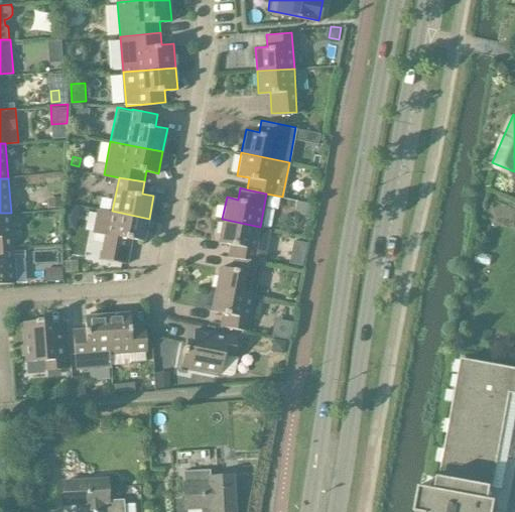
[(62,204),(61,195),(48,196),(49,205),(62,204)]
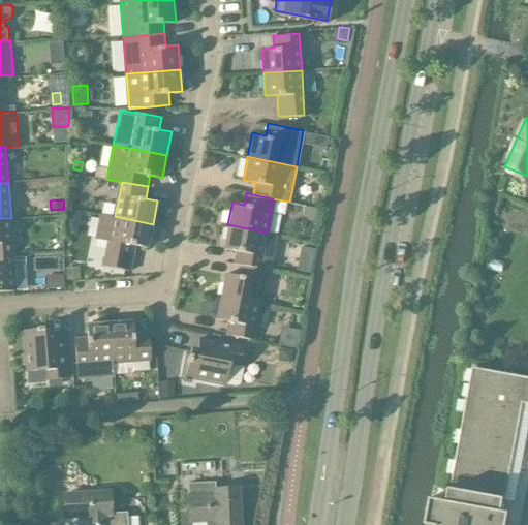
[(79,233),(83,214),(70,211),(66,230),(79,233)]
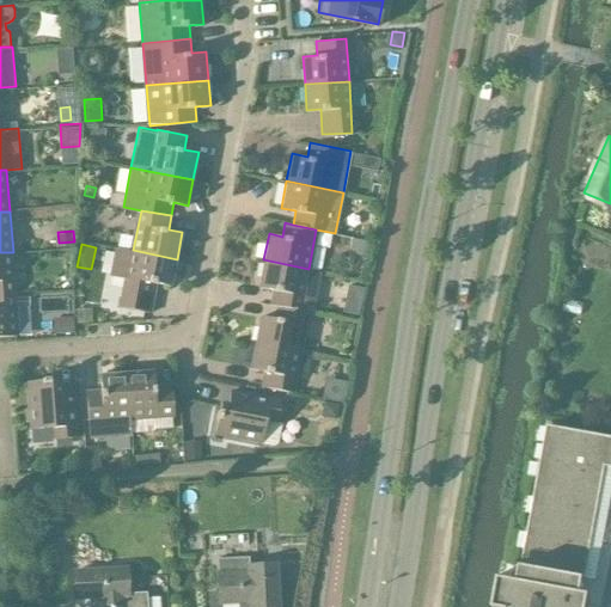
[(171,286),(177,259),(133,250),(115,247),(110,273),(128,276),(122,306),(151,312),(157,282),(171,286)]
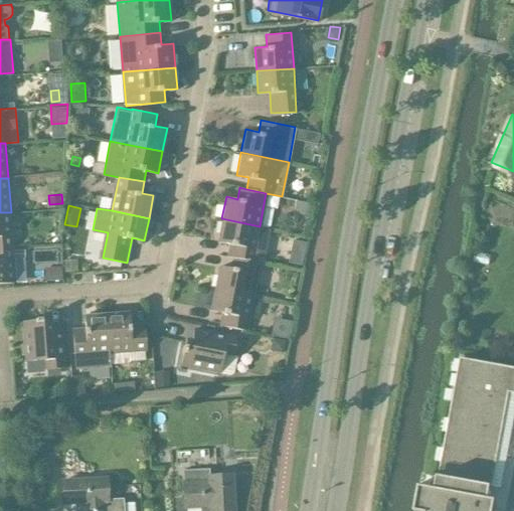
[(11,212),(0,212),(0,246),(13,245),(11,212)]
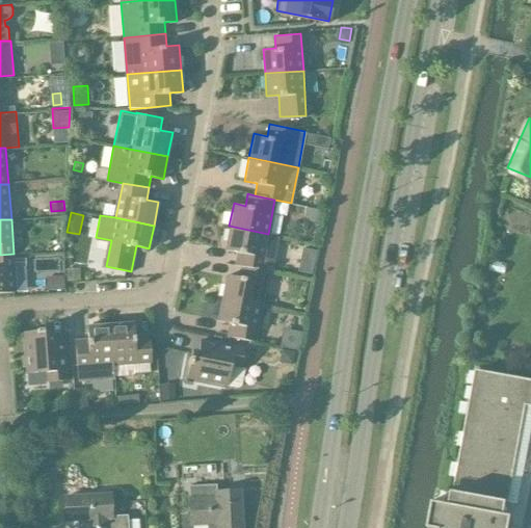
[(229,226),(224,248),(237,251),(235,262),(242,264),(261,268),(267,269),(268,269),(272,266),(276,240),(274,235),(268,234),(229,226)]
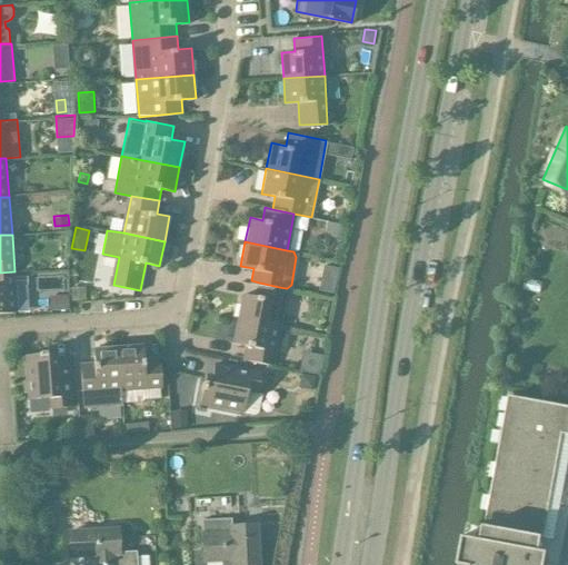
[(0,311),(18,310),(15,271),(0,273),(0,311)]
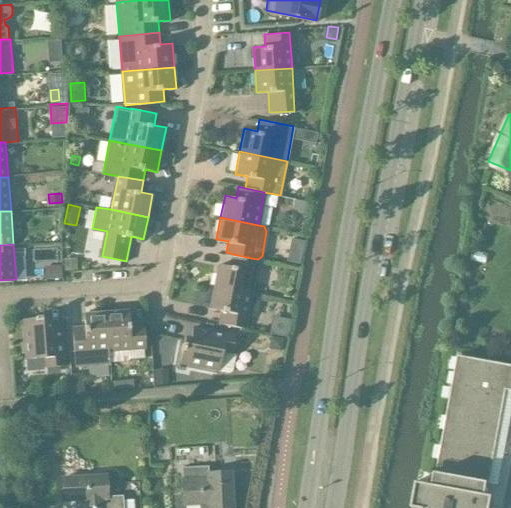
[(289,252),(288,258),(300,260),(301,254),(289,252)]
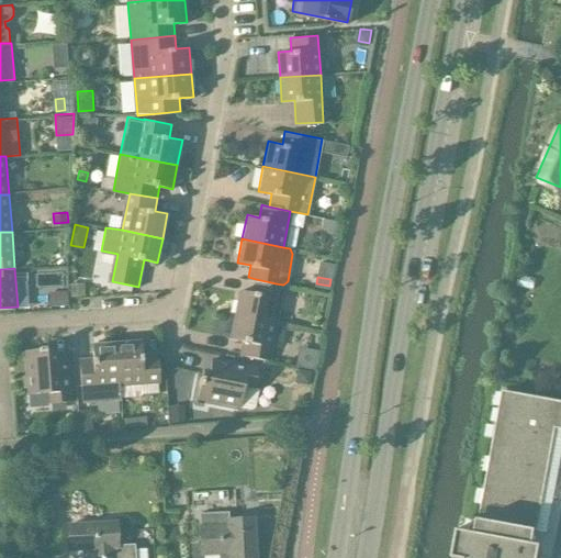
[(282,285),(276,283),(256,279),(254,292),(239,290),(235,314),(275,322),(282,285)]
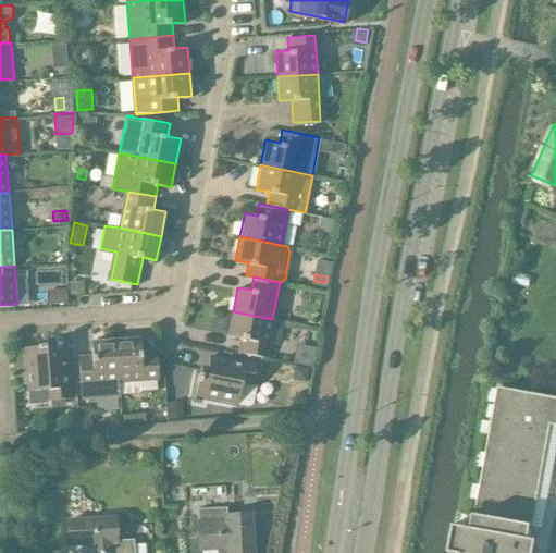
[(72,279),(72,291),(85,290),(84,279),(72,279)]
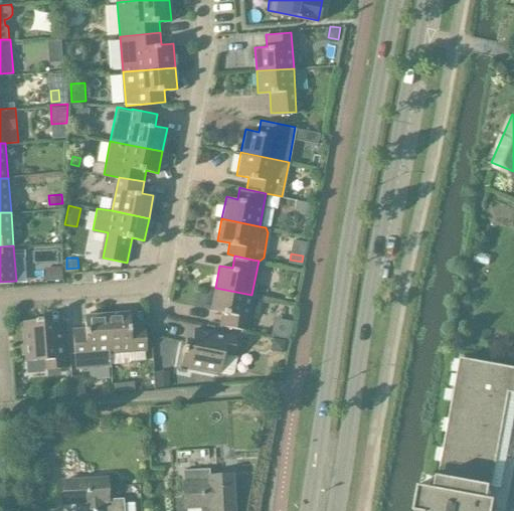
[(48,278),(64,277),(63,272),(62,264),(46,265),(48,278)]
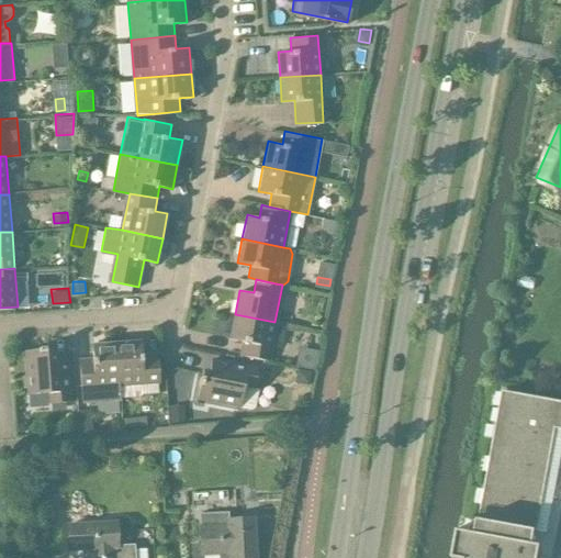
[(268,359),(275,322),(235,314),(231,337),(244,339),(240,354),(268,359)]
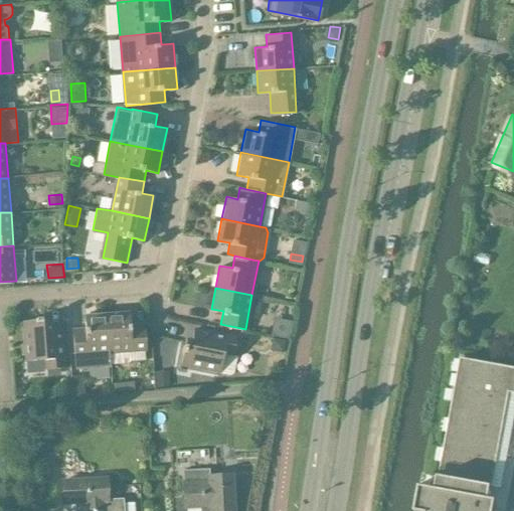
[(129,312),(106,313),(110,361),(130,360),(131,358),(143,357),(143,348),(147,347),(145,323),(130,324),(129,312)]
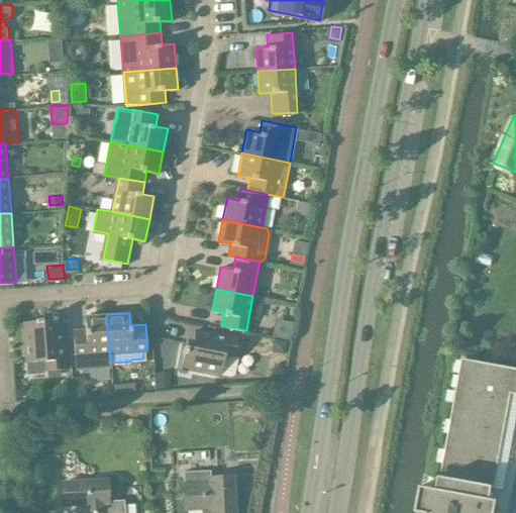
[(85,328),(73,329),(76,368),(110,365),(110,363),(106,314),(84,316),(85,328)]
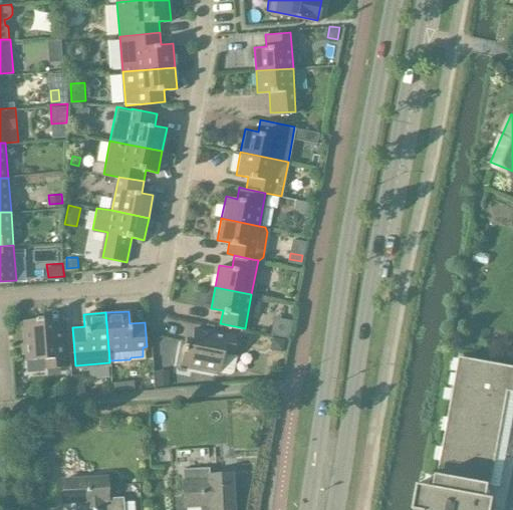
[(46,366),(64,365),(61,326),(49,327),(48,316),(22,318),(25,358),(45,356),(46,366)]
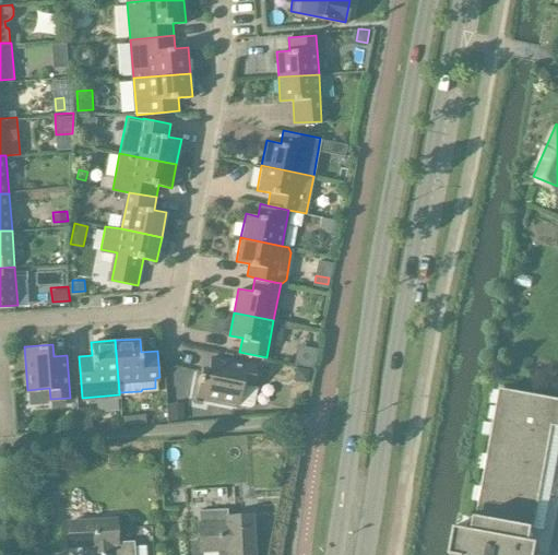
[(258,364),(212,355),(209,369),(201,367),(196,394),(253,405),(256,393),(252,392),(258,364)]
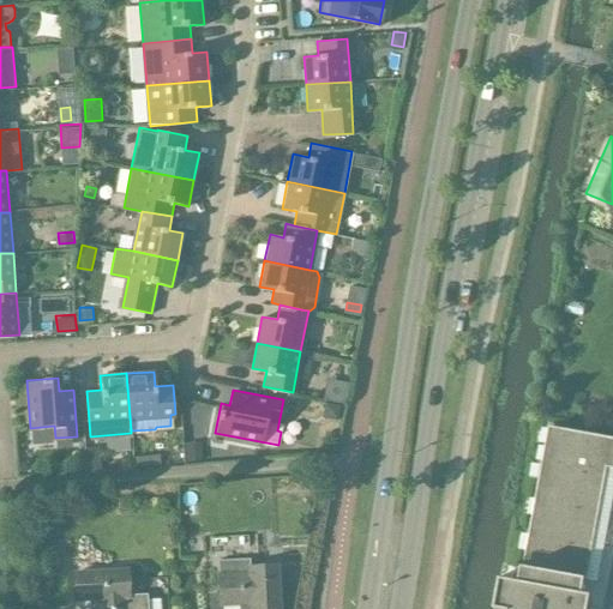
[(326,401),(325,410),(328,415),(337,417),(341,403),(326,401)]
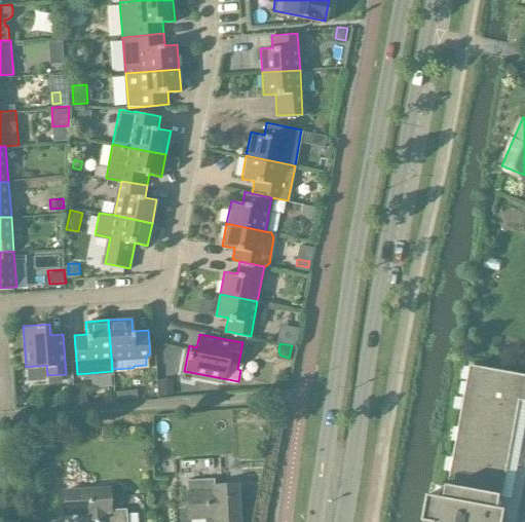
[(516,521),(518,512),(515,512),(517,498),(520,499),(524,473),(524,373),(472,363),(447,498),(429,495),(425,521),(427,521),(426,521),(516,521)]
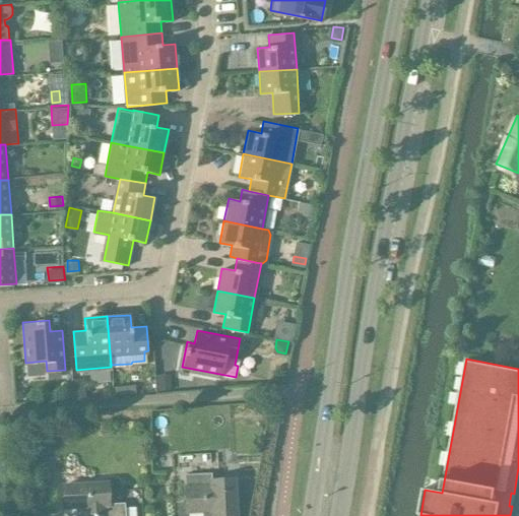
[(156,375),(157,387),(170,387),(169,375),(156,375)]
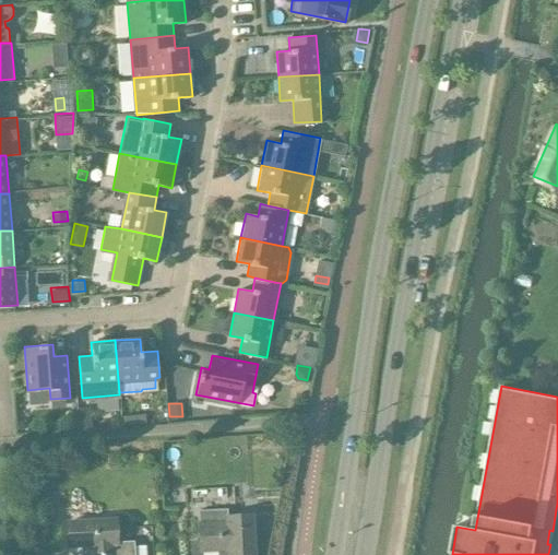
[(80,428),(92,427),(91,405),(78,405),(80,428)]
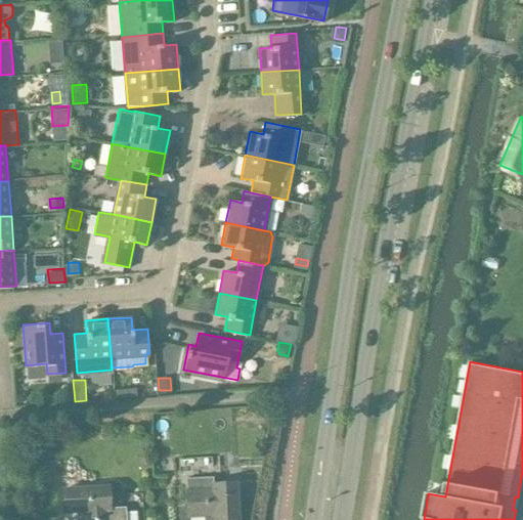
[(137,396),(137,386),(117,388),(118,397),(137,396)]
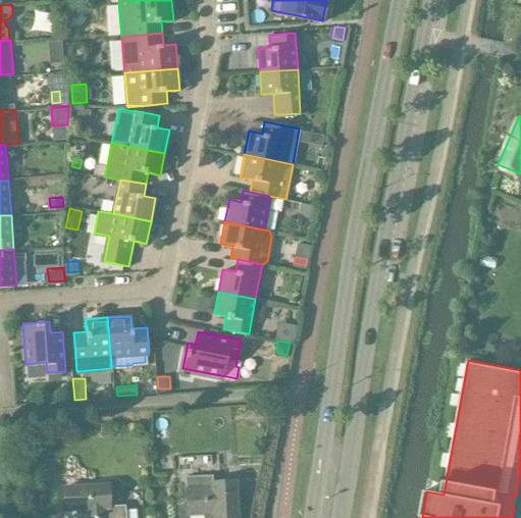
[(73,397),(72,385),(69,385),(64,390),(62,395),(62,398),(73,397)]
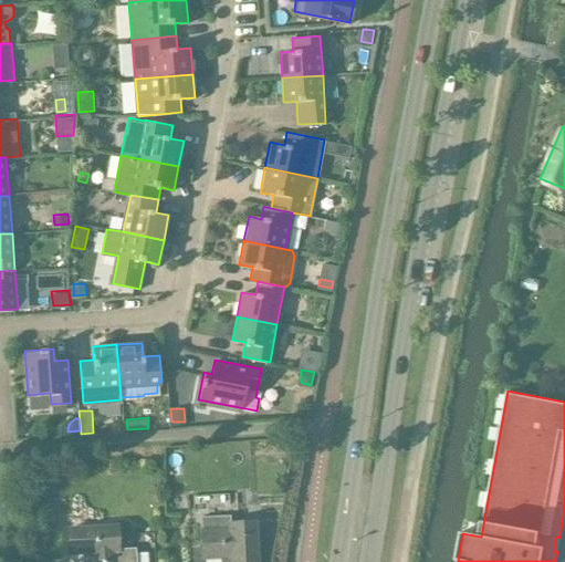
[(255,561),(254,519),(231,521),(230,513),(200,514),(202,557),(232,555),(232,561),(255,561)]
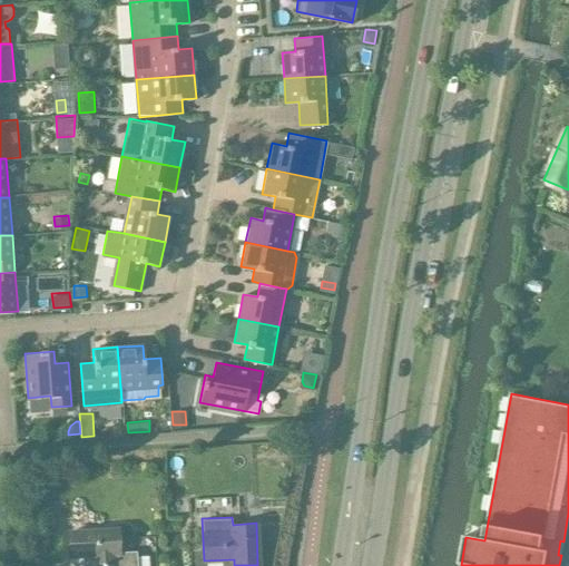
[(138,565),(138,549),(119,550),(118,528),(67,532),(69,556),(88,554),(88,565),(138,565)]
